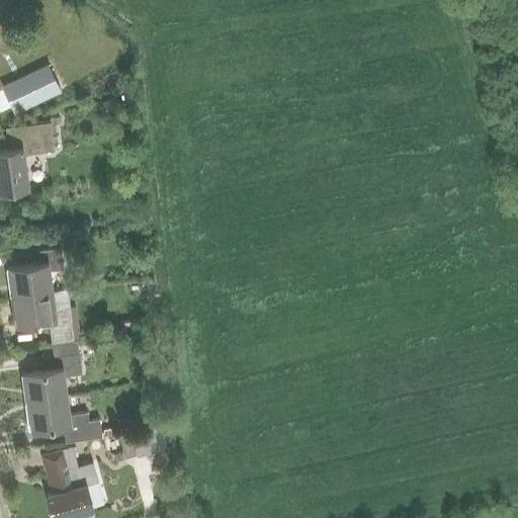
[(15,112),(61,90),(48,64),(2,86),(15,112)]
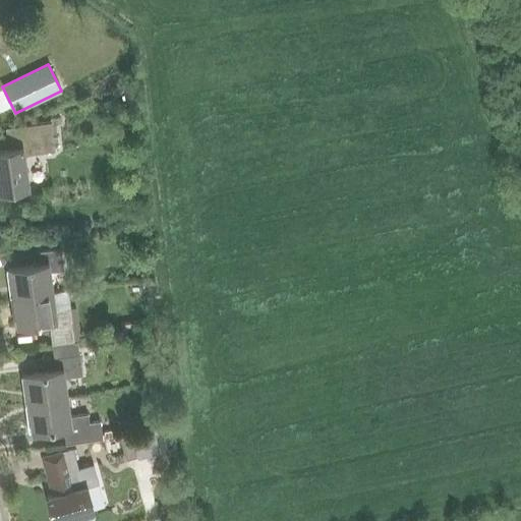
[(51,121),(40,123),(12,126),(15,148),(0,149),(0,190),(27,187),(22,155),(55,151),(51,121)]
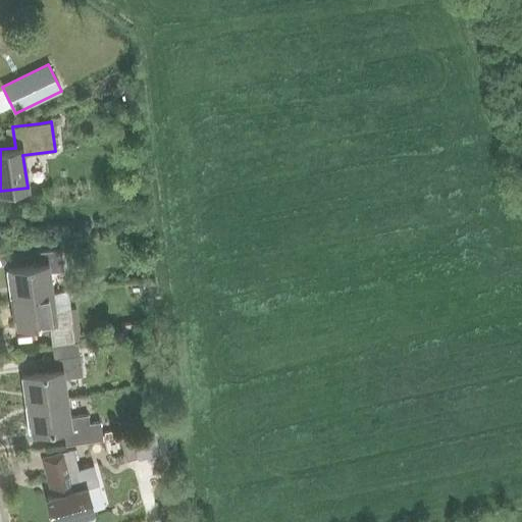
[(11,298),(50,293),(48,272),(62,270),(59,250),(39,252),(40,264),(7,268),(11,298)]
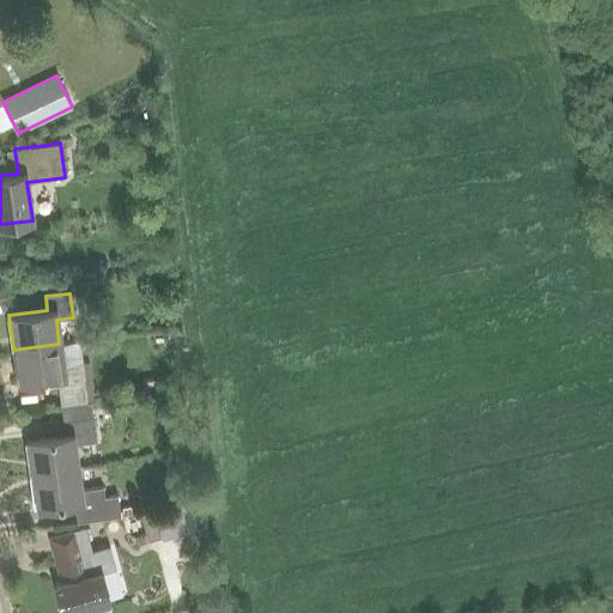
[(60,406),(86,402),(80,364),(62,366),(59,344),(13,350),(18,383),(56,378),(60,406)]
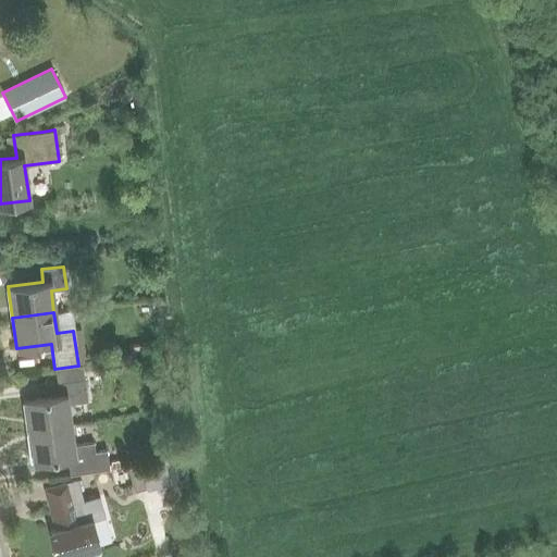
[(28,431),(70,424),(66,405),(87,401),(82,364),(78,366),(54,369),(59,395),(24,399),(28,431)]
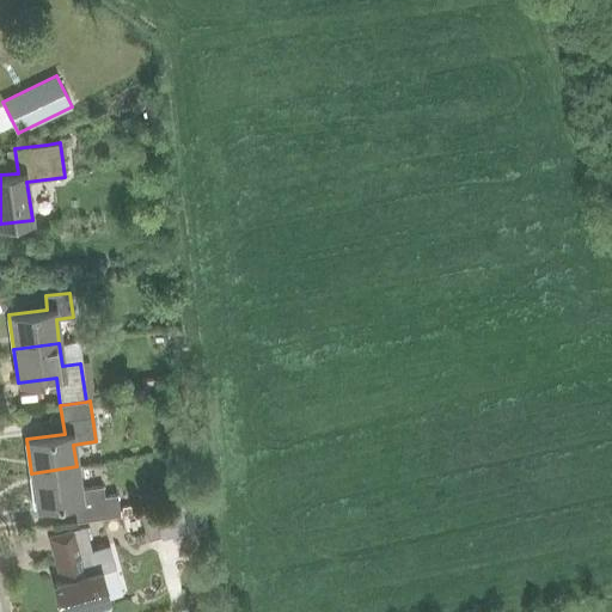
[(120,510),(117,494),(103,496),(102,488),(80,490),(77,466),(31,473),(36,507),(74,501),(75,515),(77,515),(77,521),(120,515),(120,510)]
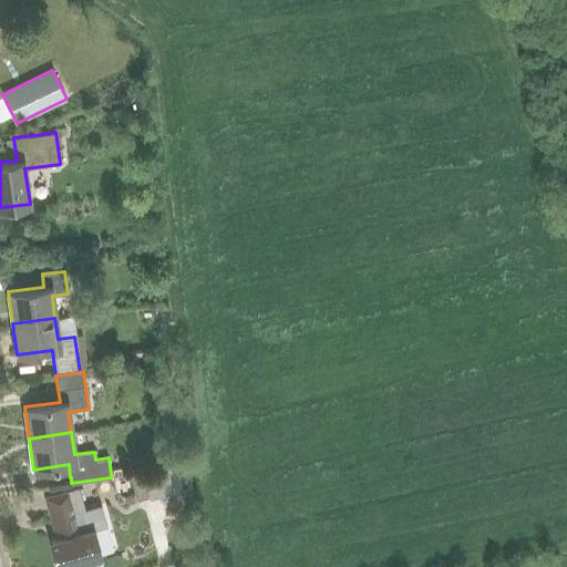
[(167,470),(155,473),(161,496),(173,493),(167,470)]
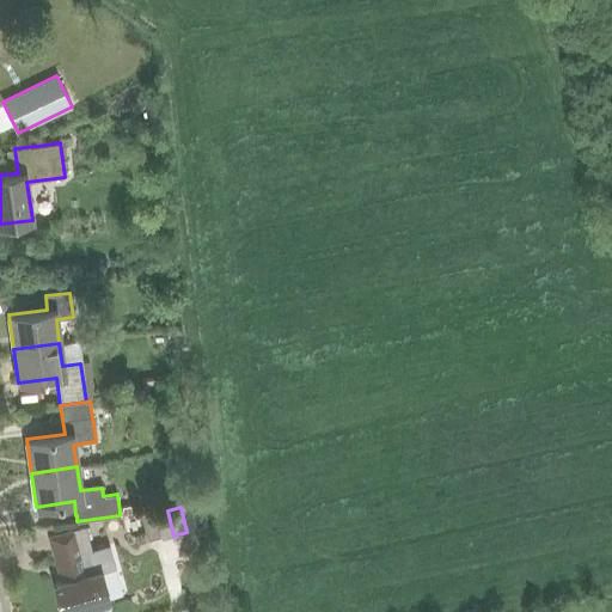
[(159,536),(153,512),(152,508),(140,512),(147,538),(159,536)]
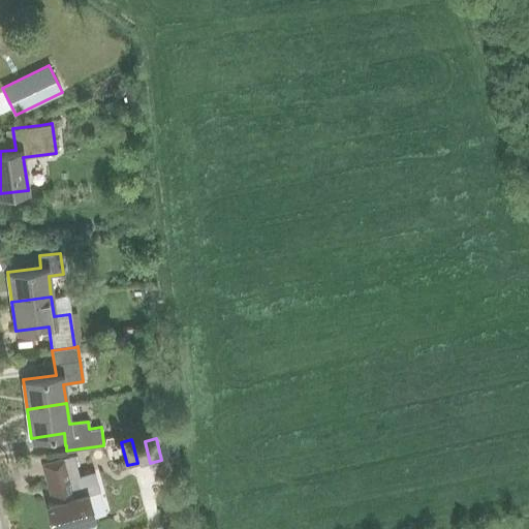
[(89,468),(118,479),(126,459),(97,447),(89,468)]
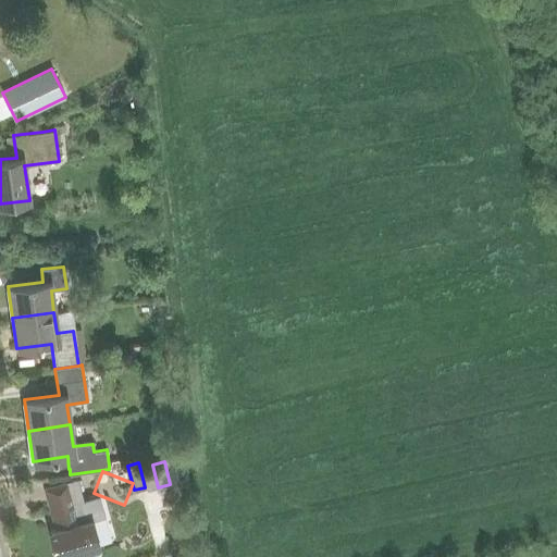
[(58,556),(61,556),(100,546),(91,519),(104,515),(99,496),(79,502),(77,493),(79,492),(76,479),(45,487),(57,528),(50,530),(58,556)]
